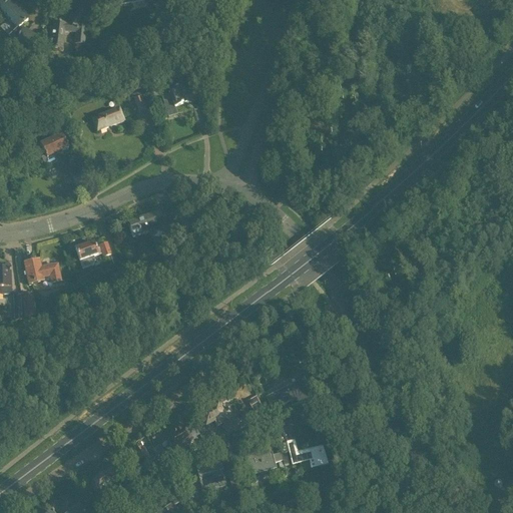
[(0,0),(0,9),(18,29),(27,20),(7,0),(0,0)]
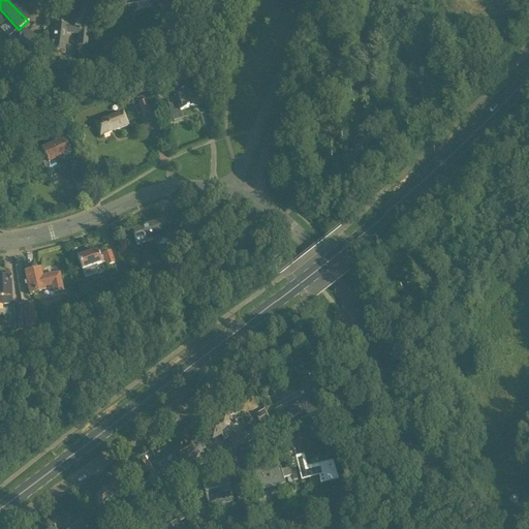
[(122,0),(125,8),(125,7),(150,3),(154,14),(162,11),(160,7),(166,4),(163,0),(122,0)]
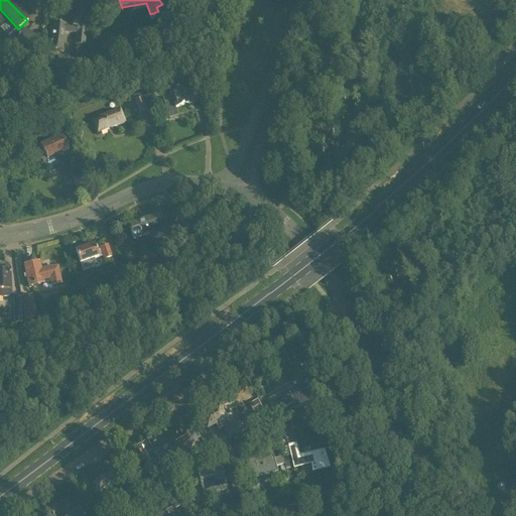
[(72,26),(77,27),(89,6),(82,2),(74,16),(69,24),(72,26)]
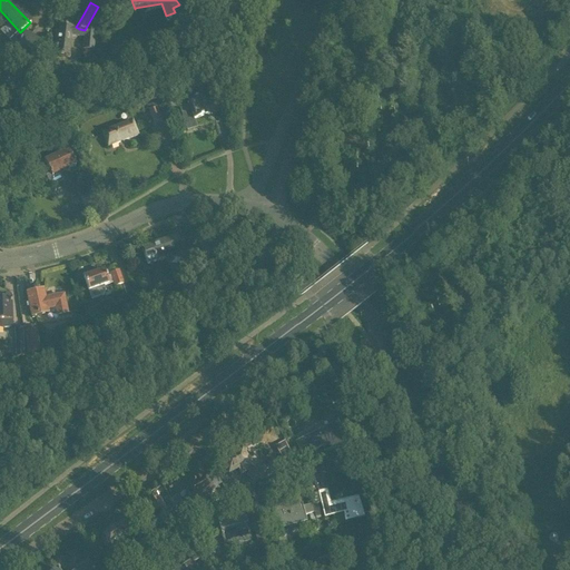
[(202,33),(199,20),(192,21),(194,35),(202,33)]
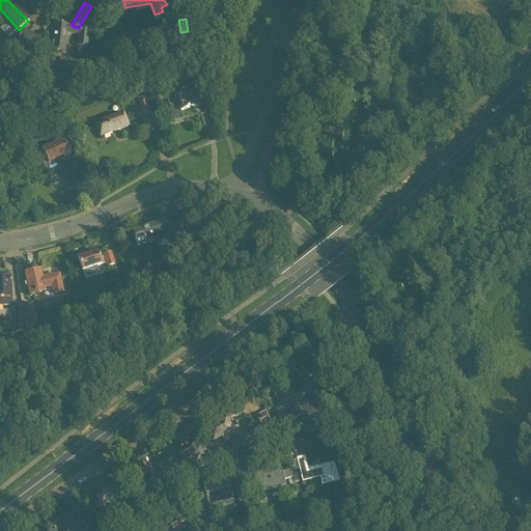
[(79,28),(74,27),(67,26),(55,25),(55,28),(51,28),(50,44),(53,44),(52,52),(63,53),(65,33),(79,35),(80,32),(80,28),(79,28)]
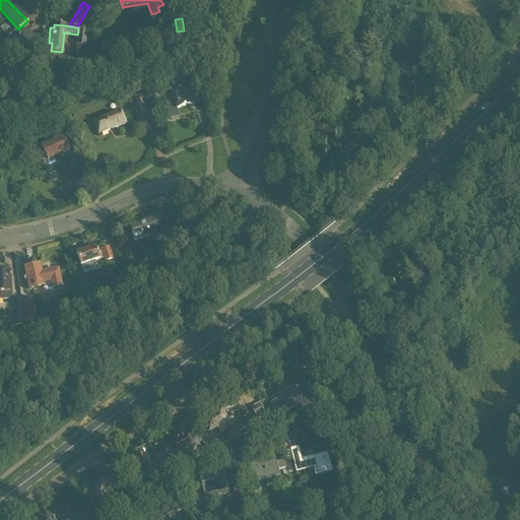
[(36,37),(22,30),(20,37),(19,36),(17,39),(18,40),(14,50),(26,56),(36,37)]
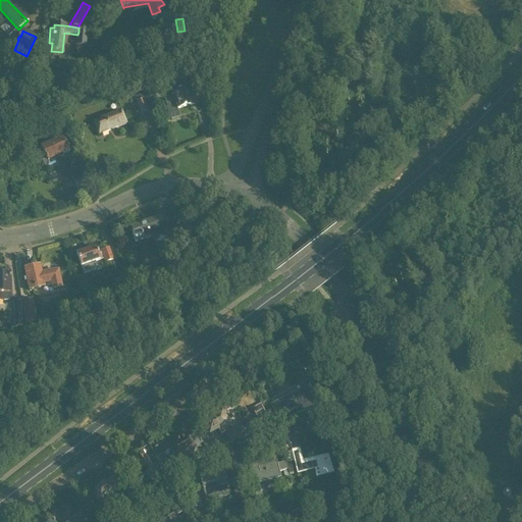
[(190,88),(186,90),(171,94),(172,96),(169,97),(171,103),(168,104),(170,113),(172,114),(174,115),(176,115),(178,115),(177,111),(191,107),(188,97),(193,96),(193,99),(201,96),(197,83),(196,84),(194,77),(188,80),(190,86),(190,88)]
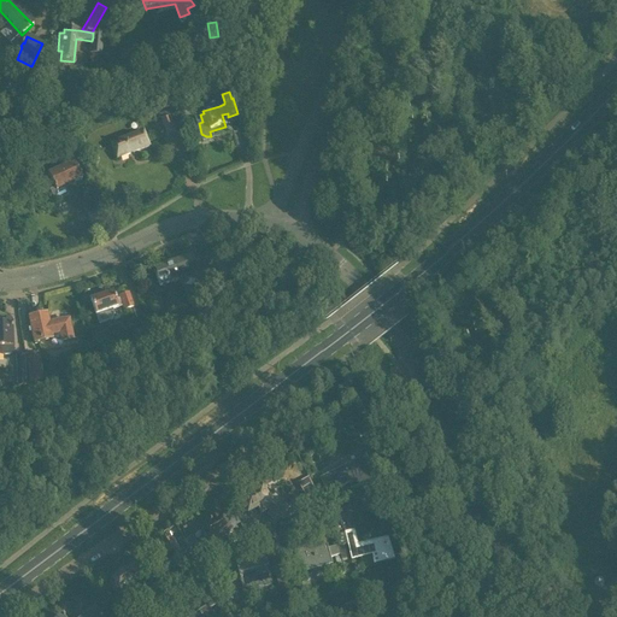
[(187,103),(180,105),(184,119),(191,117),(187,103)]
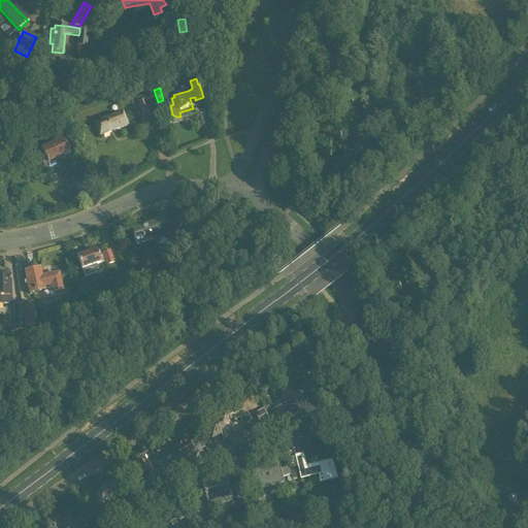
[(135,95),(137,101),(143,116),(150,112),(141,92),(135,95)]
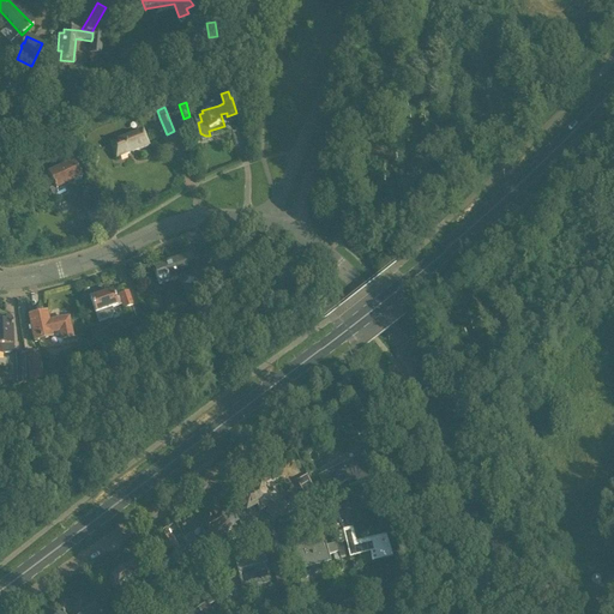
[(143,131),(109,143),(115,158),(149,146),(143,131)]
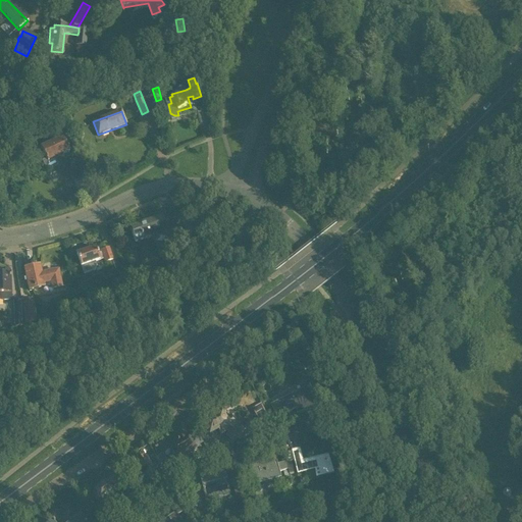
[(41,149),(46,160),(42,162),(46,170),(58,165),(54,158),(68,151),(62,139),(41,149)]
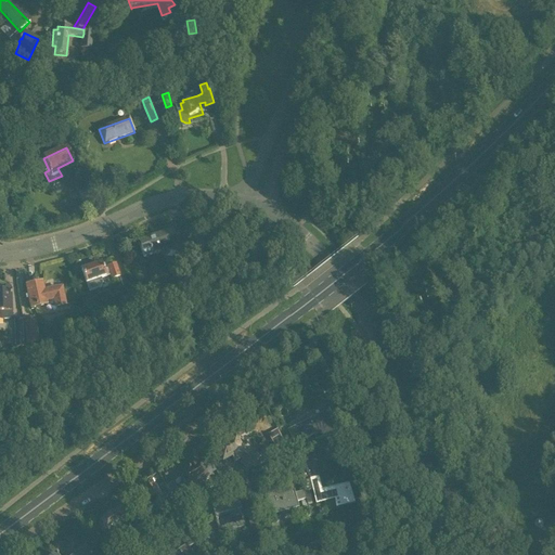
[(94,203),(88,189),(81,192),(88,206),(94,203)]
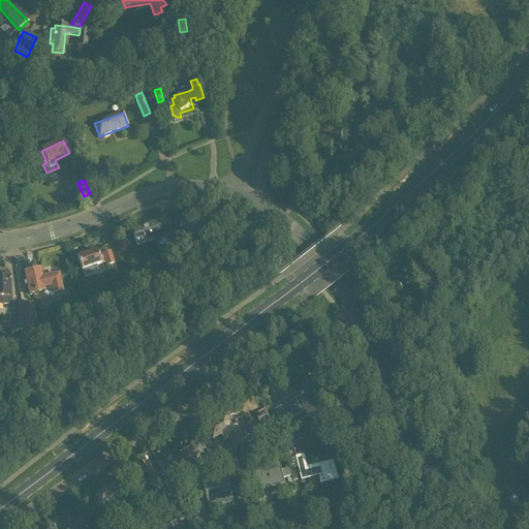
[(164,220),(139,229),(143,239),(142,239),(143,241),(144,244),(169,236),(164,220)]
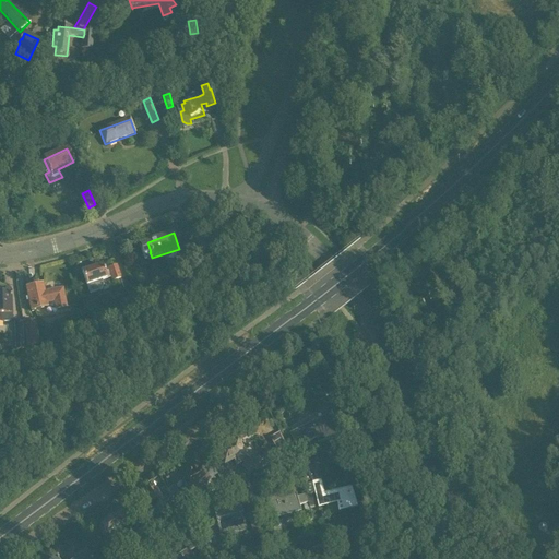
[(189,233),(182,234),(188,263),(195,262),(189,233)]
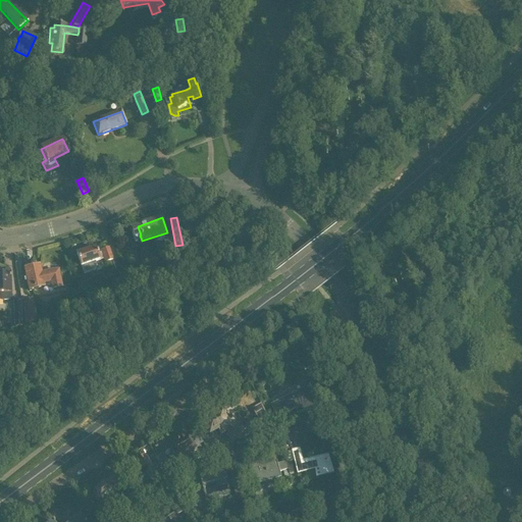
[(118,258),(113,261),(108,249),(97,253),(95,248),(76,255),(84,275),(95,271),(96,266),(95,262),(103,259),(105,263),(111,261),(122,285),(129,282),(118,258)]
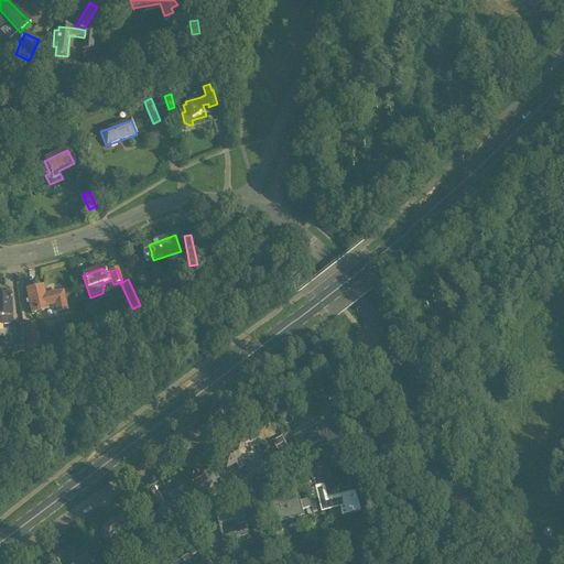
[(42,288),(26,291),(32,315),(46,312),(47,317),(67,314),(63,293),(44,297),(42,288)]
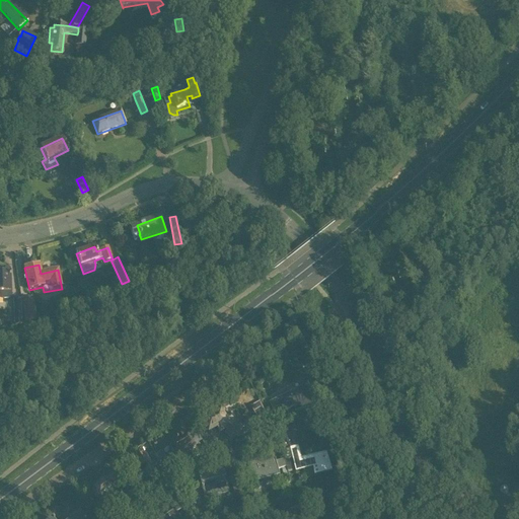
[(0,298),(10,298),(11,295),(10,292),(9,277),(10,277),(10,276),(9,276),(9,270),(0,270),(0,298)]
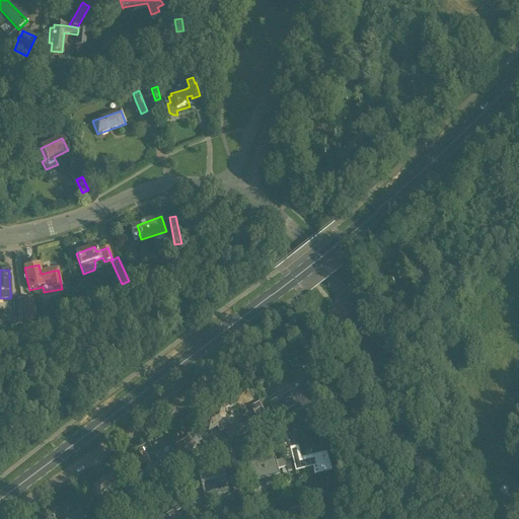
[(21,298),(21,301),(25,321),(36,319),(32,296),(21,298)]
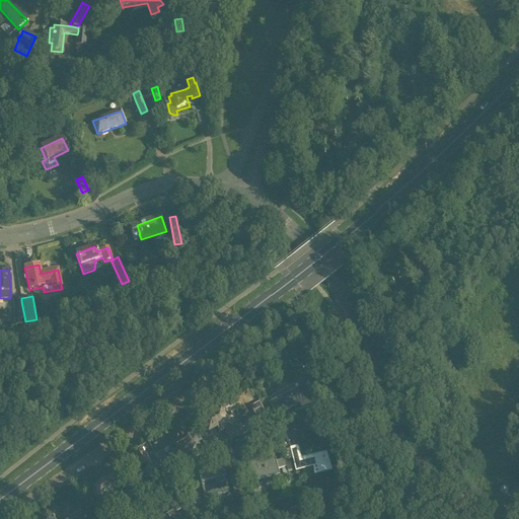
[(27,332),(21,335),(24,345),(31,343),(27,332)]
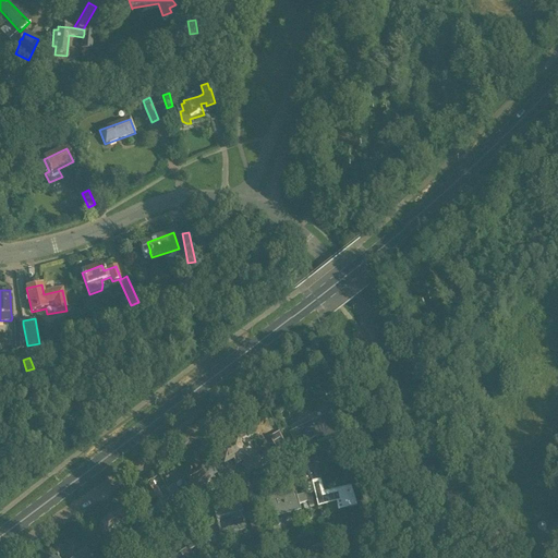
[(339,438),(336,421),(334,411),(317,420),(290,434),(294,440),(300,438),(303,444),(296,447),(298,448),(325,441),(339,438)]
